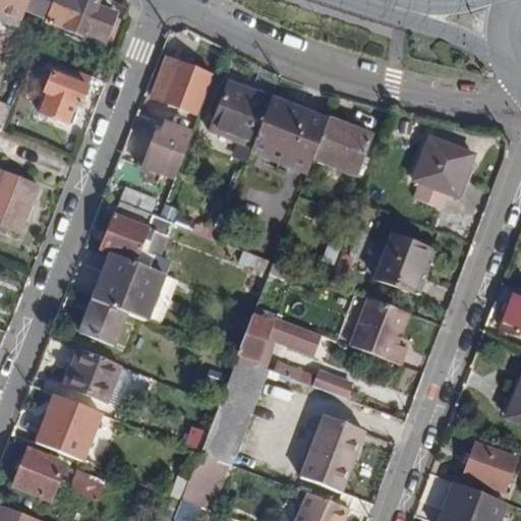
[(27,0),(23,11),(46,19),(44,23),(85,40),(88,36),(105,43),(116,13),(98,7),(100,3),(91,0),(27,0)]
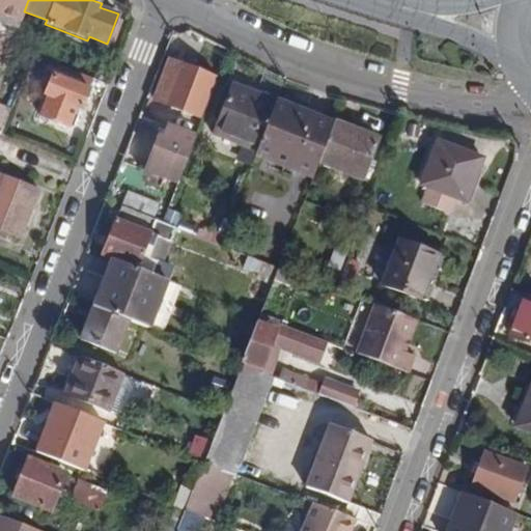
[(45,59),(35,55),(31,65),(40,71),(45,59)]
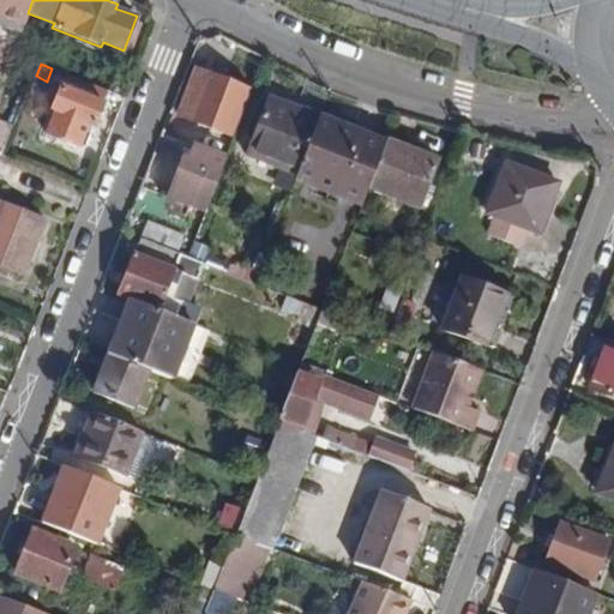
[(108,90),(66,74),(52,112),(55,113),(46,136),(79,150),(85,134),(88,126),(92,128),(108,90)]
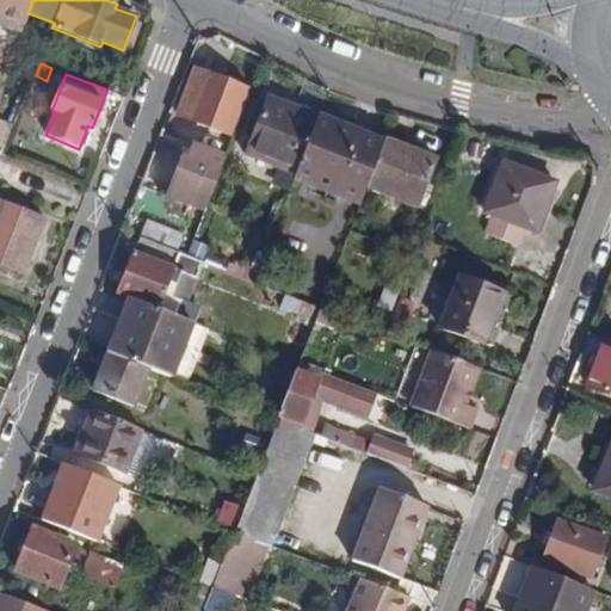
[(246,88),(208,74),(203,88),(193,86),(186,106),(193,109),(190,121),(229,135),(246,88)]
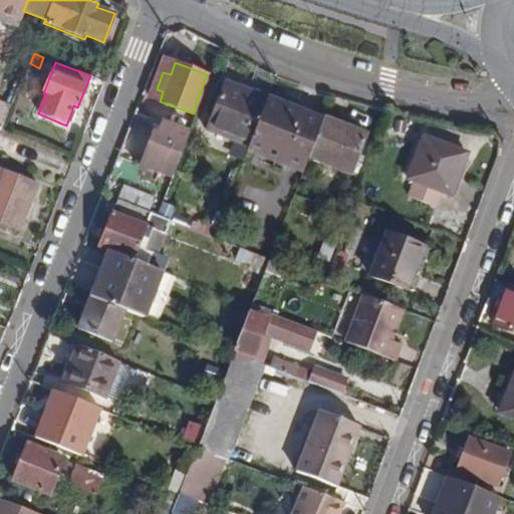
[(249,147),(267,98),(226,82),(207,131),(249,147)]
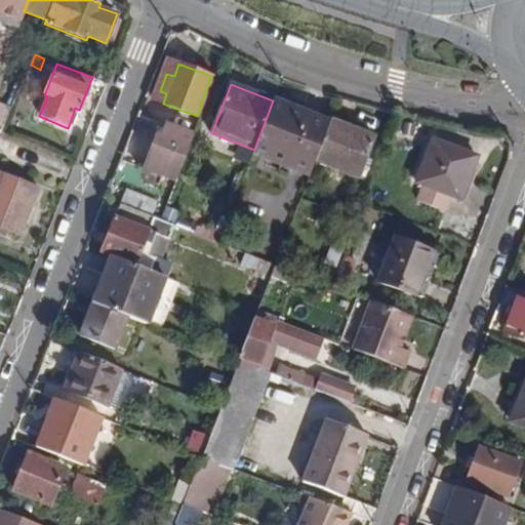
[(273,101),(254,150),(252,154),(310,176),(315,162),(330,123),(273,101)]
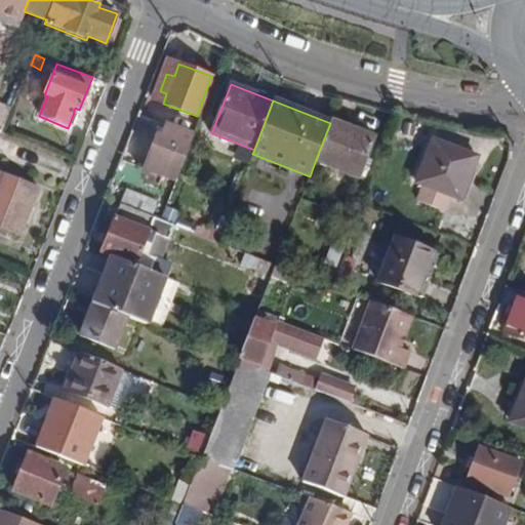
[(331,119),(330,123),(315,162),(359,179),(375,136),(331,119)]
